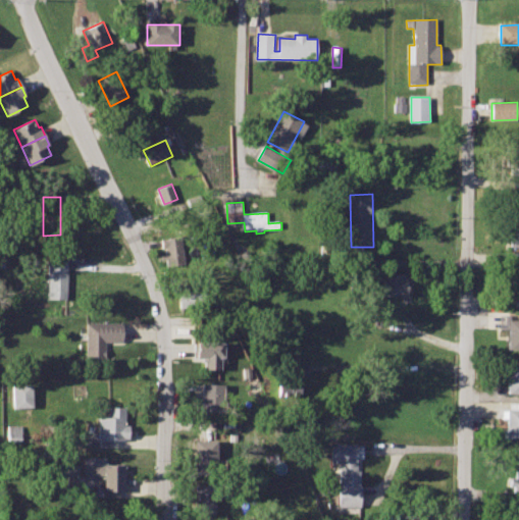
[(183,237),(162,240),(163,249),(166,249),(167,255),(162,256),(162,260),(167,259),(168,266),(186,264),(183,237)]
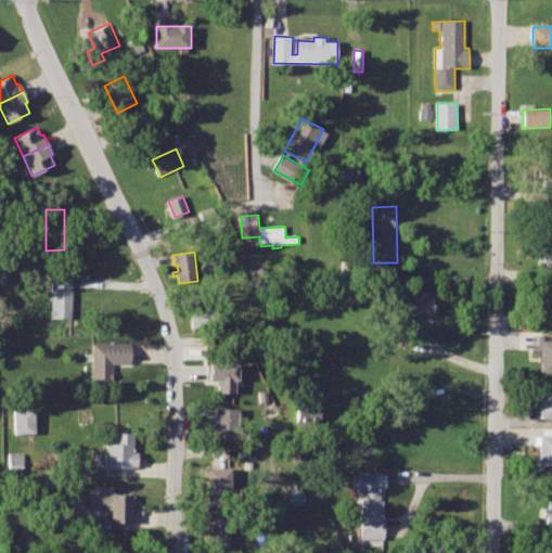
[(74,277),(53,277),(53,319),(73,319),(74,277)]
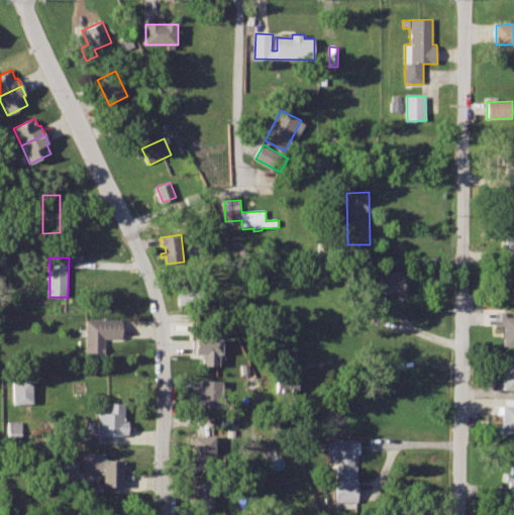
[(404,272),(380,272),(380,284),(375,284),(375,294),(404,294),(404,272)]
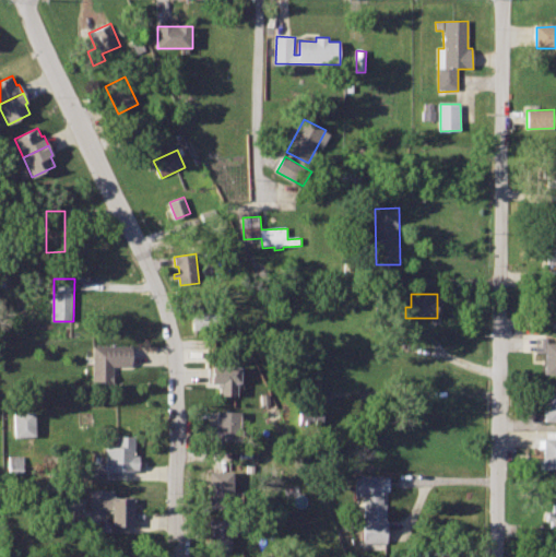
[(555,296),(547,296),(546,327),(555,327),(555,296)]
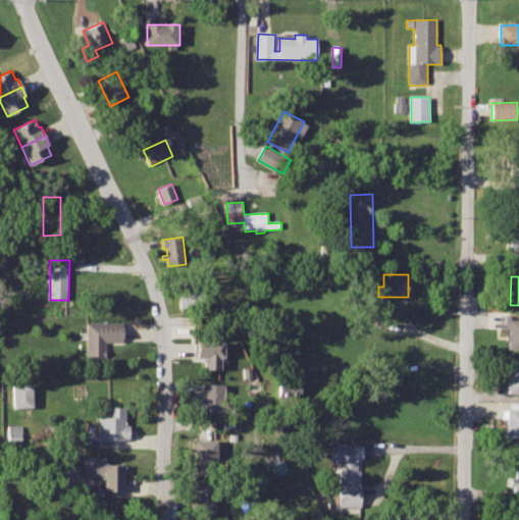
[(180,294),(182,308),(208,307),(208,292),(180,294)]
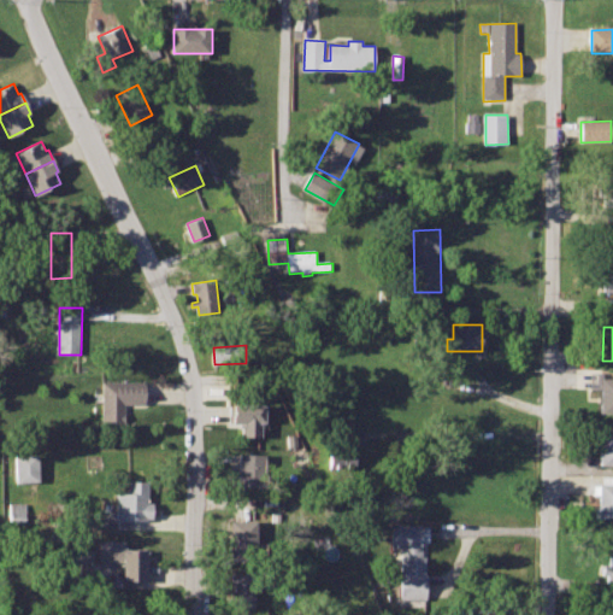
[(612,379),(602,380),(602,414),(612,414),(612,379)]
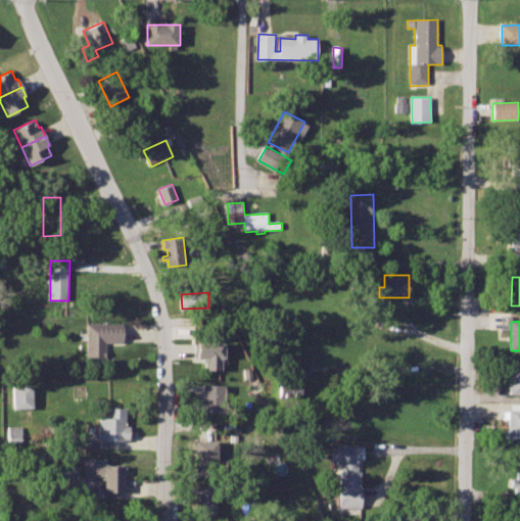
[(126,324),(89,324),(89,363),(110,362),(109,342),(126,342),(126,324)]
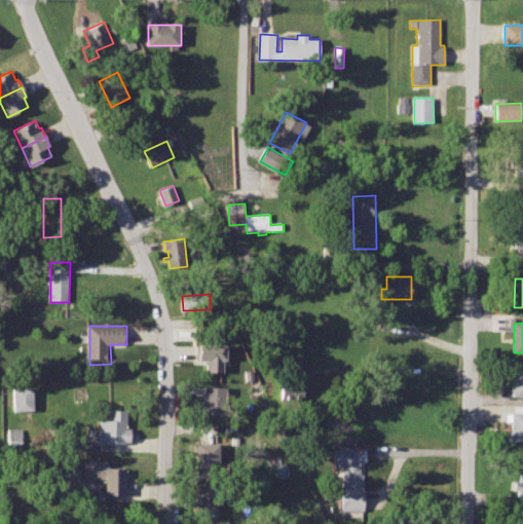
[(227,344),(198,345),(199,362),(207,362),(207,373),(224,373),(224,361),(227,361),(227,344)]
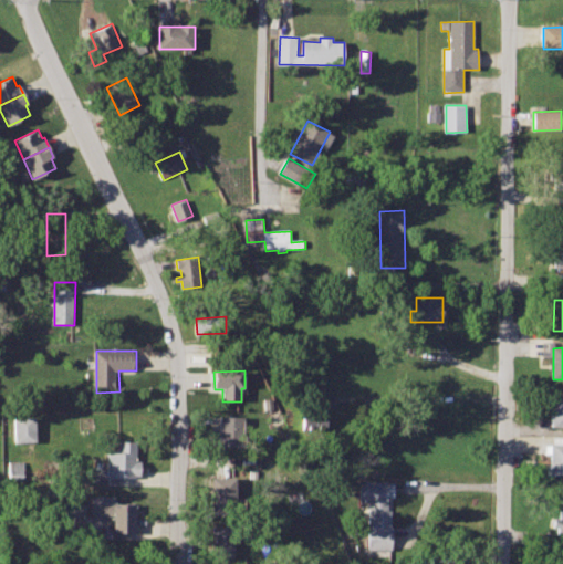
[(336,408),(336,395),(305,395),(305,430),(327,430),(327,408),(336,408)]
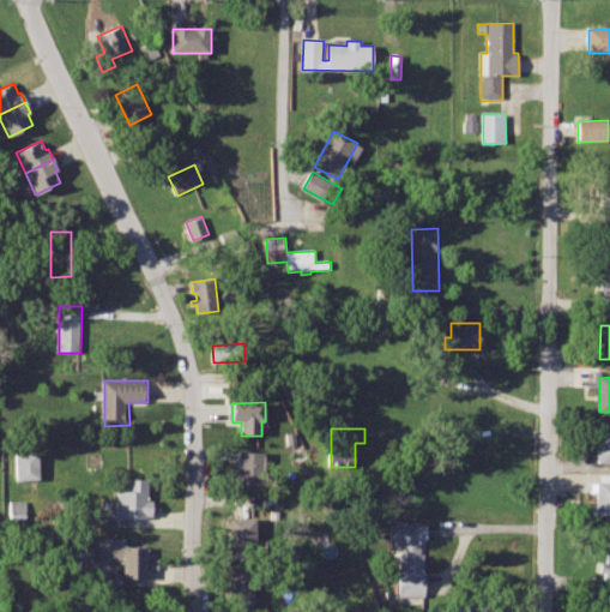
[(609,430),(599,430),(599,439),(595,439),(593,447),(598,447),(598,463),(609,463),(609,430)]
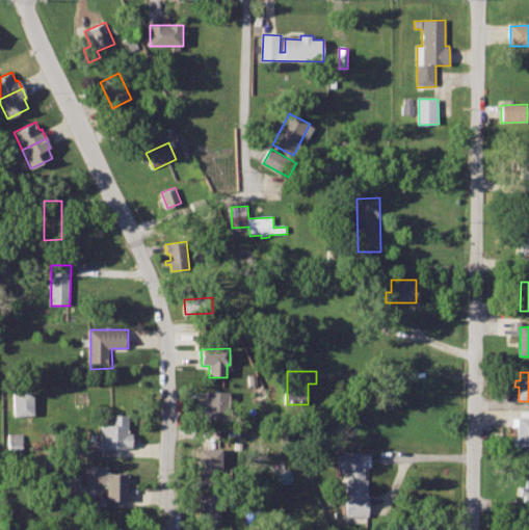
[(230,392),(207,391),(206,421),(229,421),(230,392)]
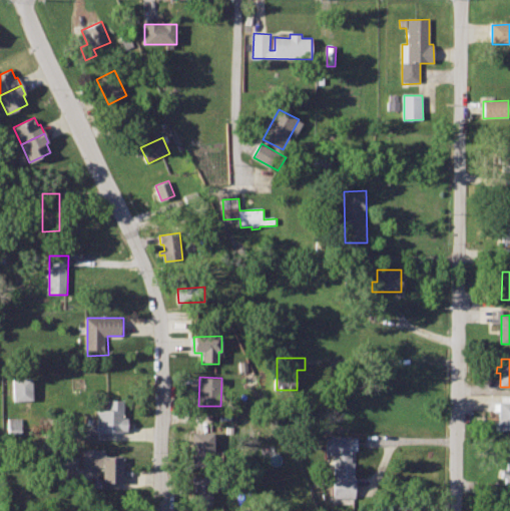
[(32,379),(14,380),(16,402),(33,401),(32,379)]
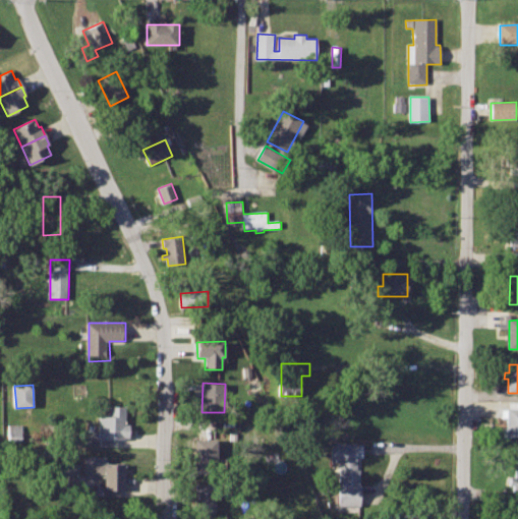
[(508,409),(507,439),(517,439),(517,403),(511,403),(511,409),(508,409)]
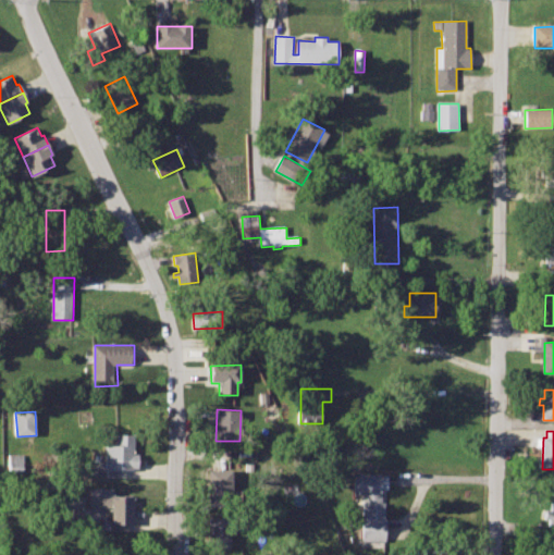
[(135,435),(118,435),(118,446),(108,446),(109,470),(135,470),(135,467),(139,467),(139,455),(135,455),(135,435)]
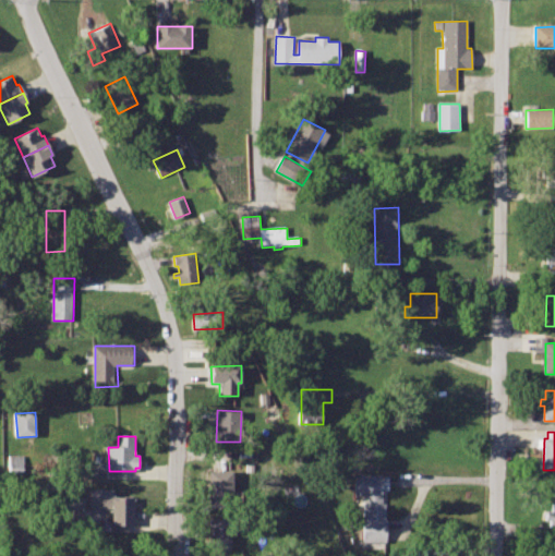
[(24,457),(11,456),(11,473),(24,473),(24,457)]
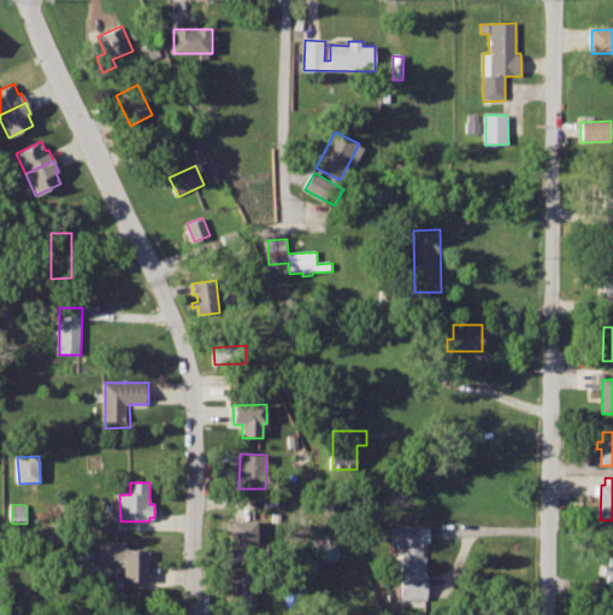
[(258,521),(231,521),(231,562),(258,562),(258,521)]
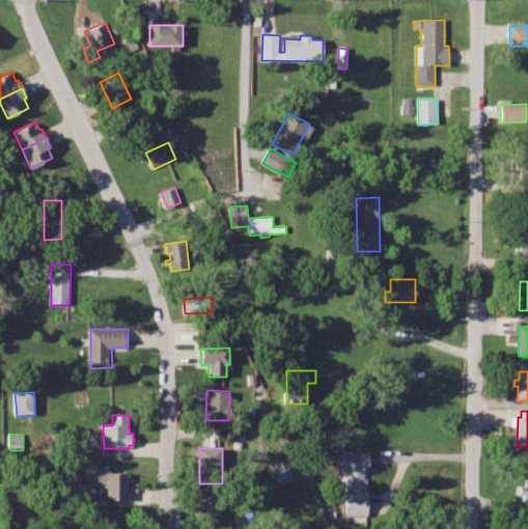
[(370,453),(339,453),(339,472),(348,472),(348,517),(369,517),(369,479),(365,479),(366,467),(370,467),(370,453)]
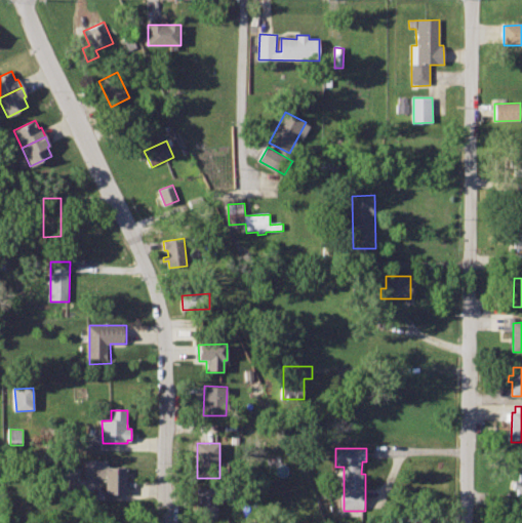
[(127,469),(108,468),(108,460),(86,460),(86,480),(105,480),(105,494),(127,494),(127,469)]
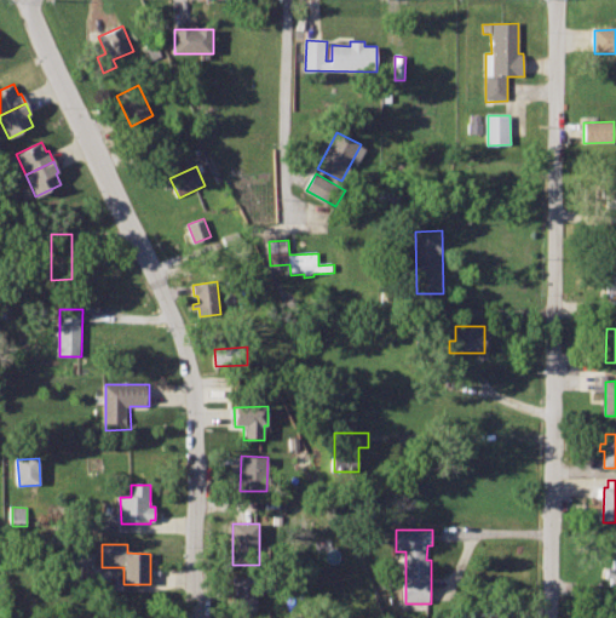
[(97,570),(97,556),(79,556),(79,570),(97,570)]
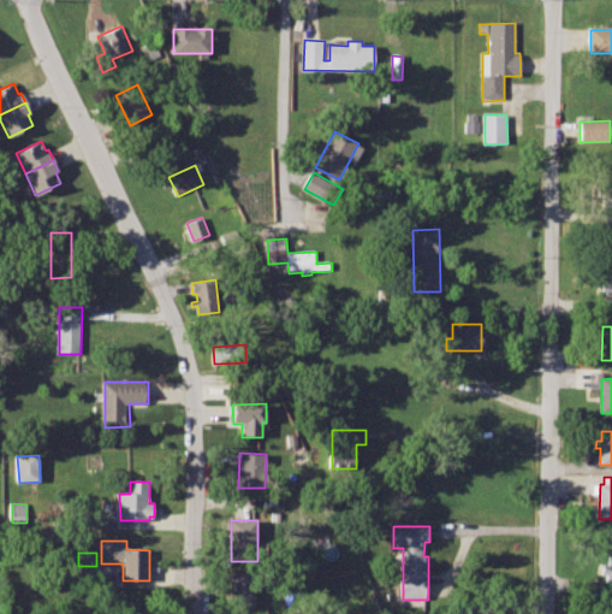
[(255,573),(231,574),(232,610),(256,610),(255,573)]
